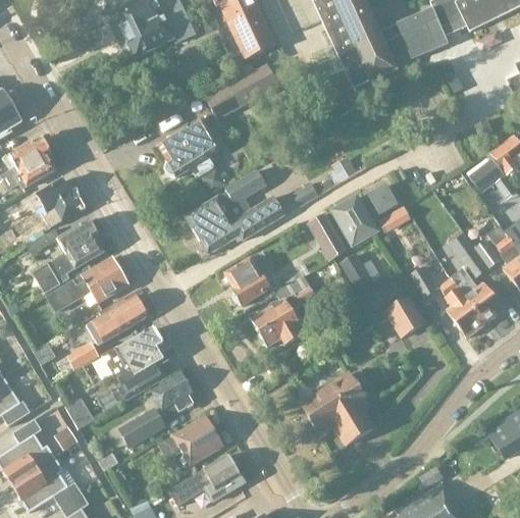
[(175,42),(196,32),(200,30),(196,20),(191,22),(179,0),(140,0),(132,4),(128,0),(116,0),(110,3),(114,12),(113,12),(136,57),(173,39),(175,42)]
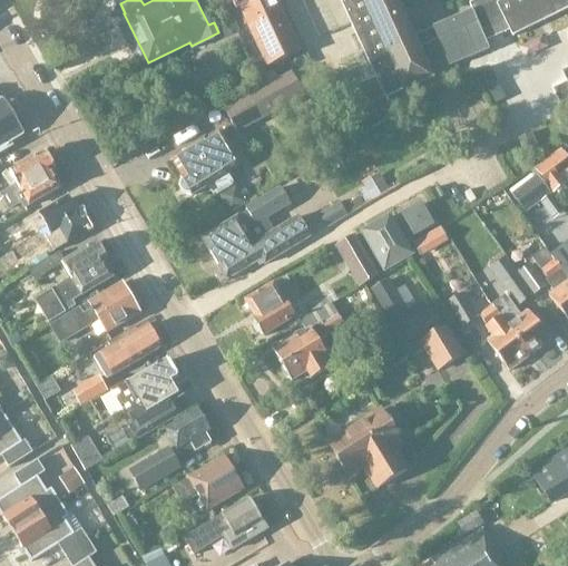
[(233,0),(237,8),(241,6),(268,66),(302,50),(280,0),(233,0)]
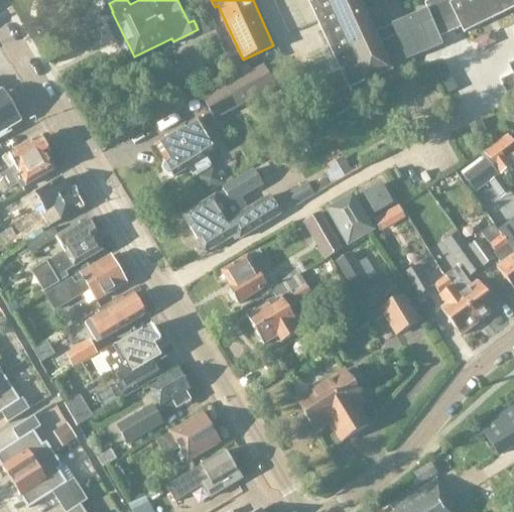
[(350,87),(390,69),(378,41),(395,33),(406,58),(424,50),(408,15),(391,22),(391,24),(374,32),(359,0),(309,0),(341,69),(302,86),(324,122),(357,102),(350,87)]
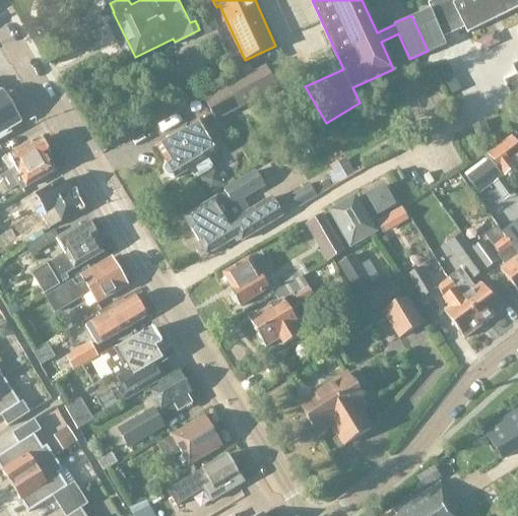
[(431,0),(428,2),(431,7),(411,15),(428,51),(446,43),(442,34),(464,23),(468,31),(517,5),(517,0),(431,0)]
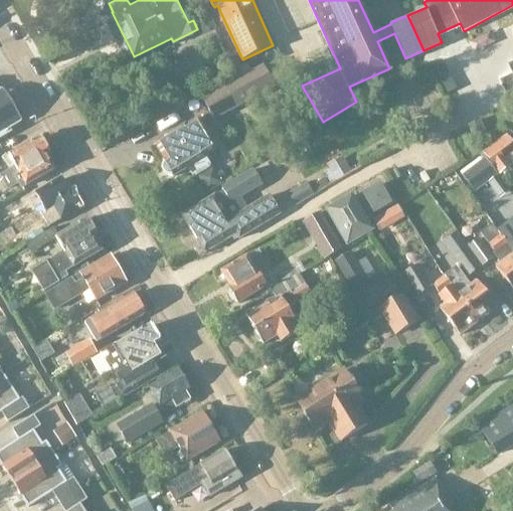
[(203,97),(214,117),(275,84),(265,64),(203,97)]
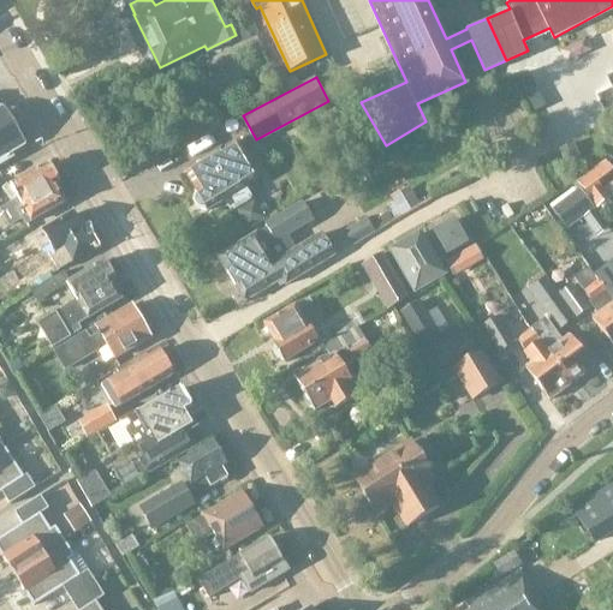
[(0,162),(13,155),(11,150),(27,142),(5,105),(0,107),(0,162)]
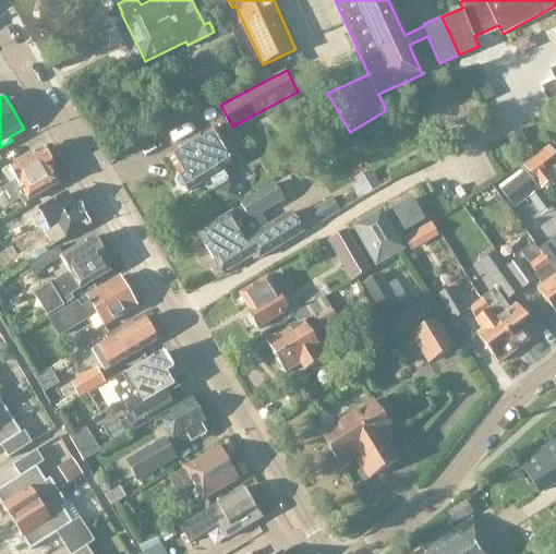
[(177,180),(180,187),(188,188),(189,189),(205,179),(212,189),(230,178),(224,167),(237,159),(216,125),(203,133),(202,132),(169,152),(180,171),(179,171),(179,172),(177,180)]
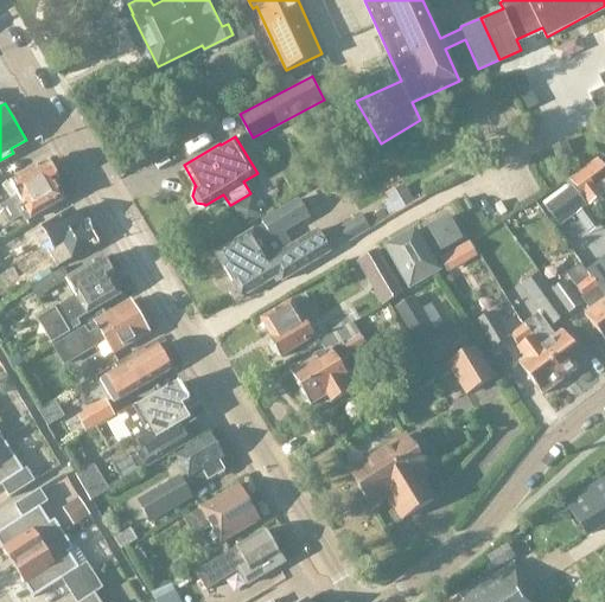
[(604,162),(598,154),(570,177),(573,183),(590,203),(604,191),(604,162)]
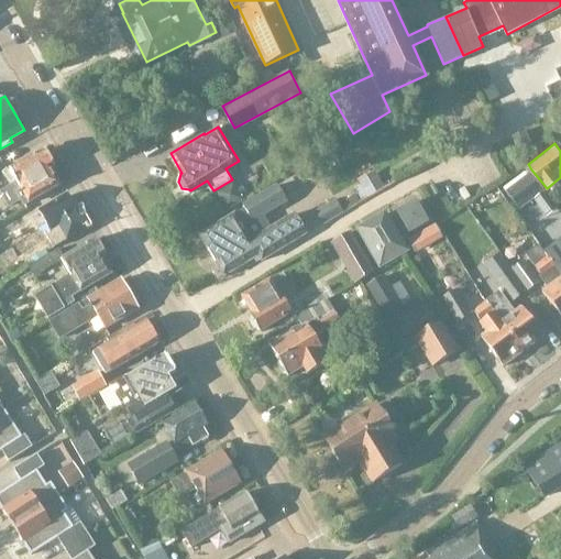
[(17,182),(2,189),(10,203),(21,196),(25,203),(59,183),(51,167),(55,165),(45,148),(10,168),(17,182)]
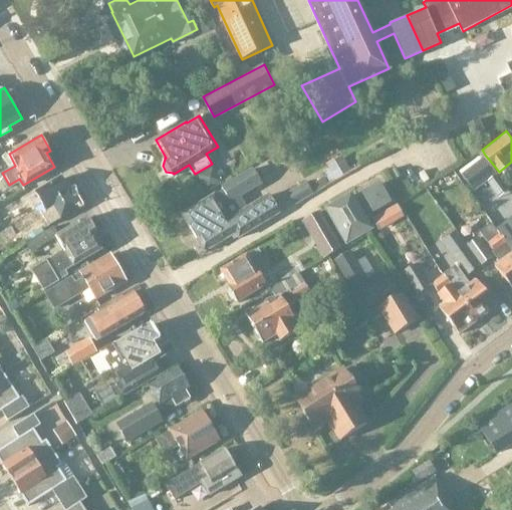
[(323,171),(330,182),(351,169),(342,153),(326,163),(329,167),(323,171)]
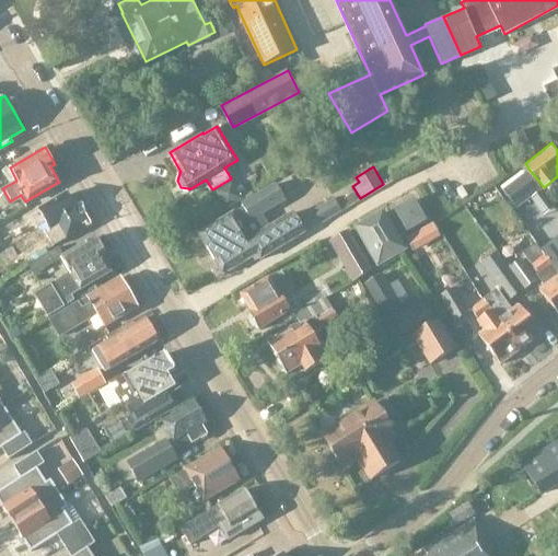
[(544,187),(529,169),(503,187),(518,207),(532,196),(544,187)]
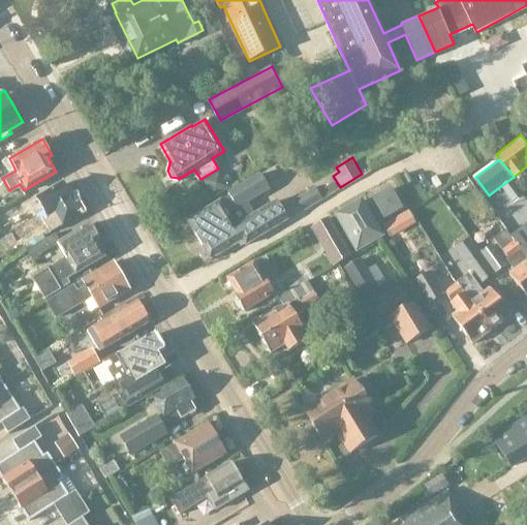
[(236,189),(188,219),(193,228),(199,239),(212,257),(244,238),(247,243),(288,217),(277,198),(251,215),(251,216),(237,224),(233,218),(251,207),(247,201),(269,187),(261,175),(237,190),(236,189)]
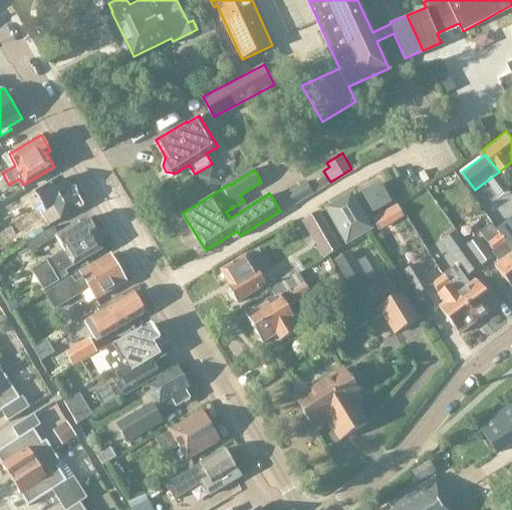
[(12,234),(32,222),(32,223),(44,216),(49,224),(77,208),(69,194),(71,193),(70,192),(71,187),(67,181),(62,179),(61,178),(30,196),(35,205),(5,222),(12,234)]
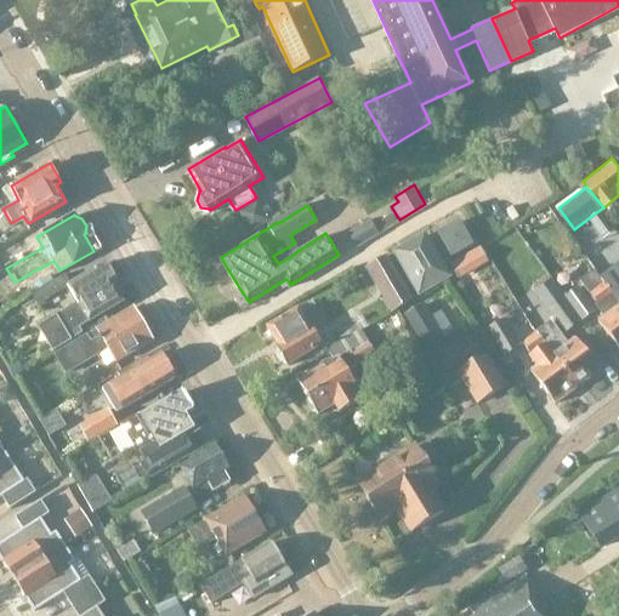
[(358,244),(379,231),(370,217),(348,231),(358,244)]
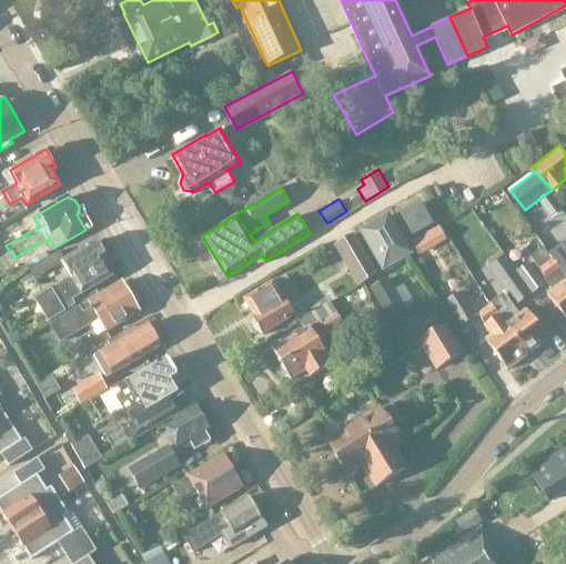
[(414,232),(433,221),(421,201),(402,212),(414,232)]
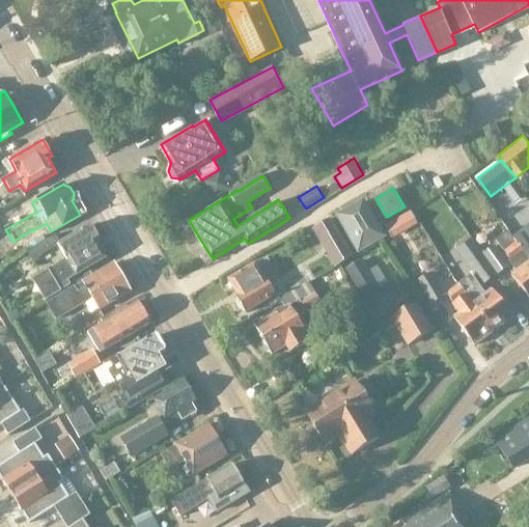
[(0,209),(0,225),(23,211),(16,199),(0,209)]
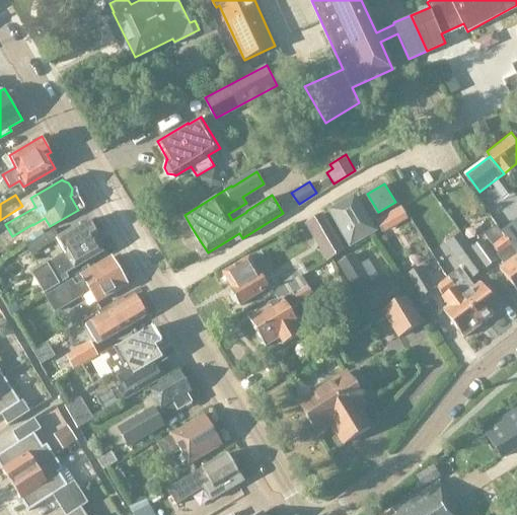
[(331,209),(352,242),(375,228),(355,195),(331,209)]
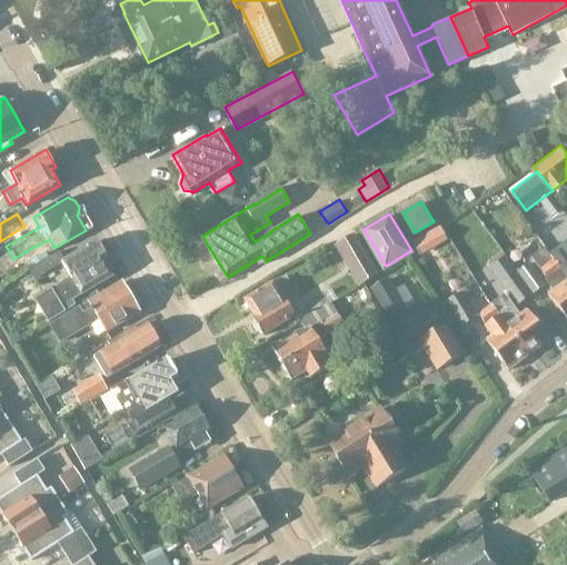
[(379,271),(355,231),(336,243),(360,283),(379,271)]
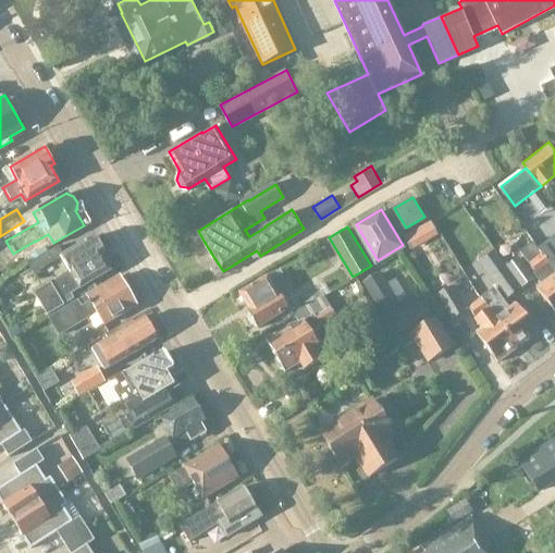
[(40,286),(35,290),(48,312),(54,309),(73,297),(70,292),(78,287),(87,282),(91,280),(109,269),(100,254),(105,252),(95,235),(60,256),(69,271),(41,287),(40,286)]
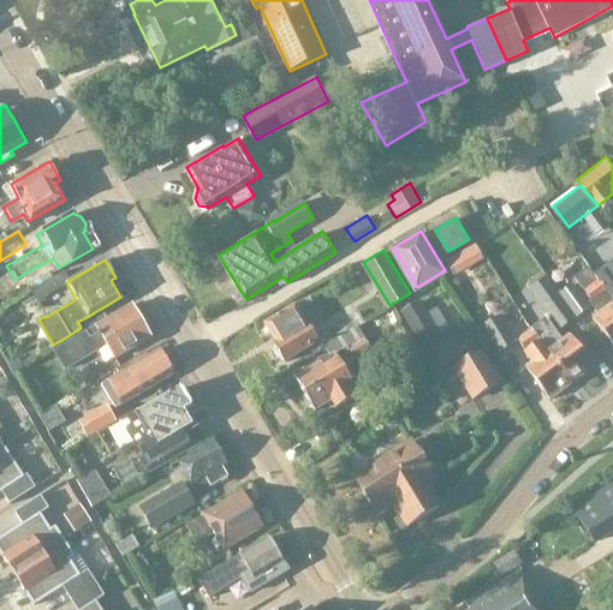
[(612,261),(596,273),(599,277),(608,289),(612,295),(612,261)]
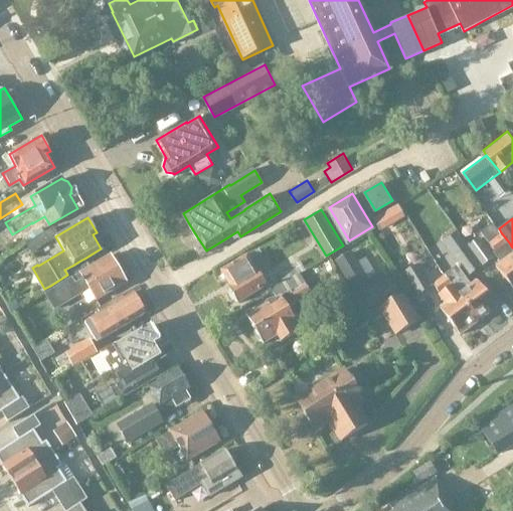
[(501,232),(490,240),(497,250),(509,242),(501,232)]
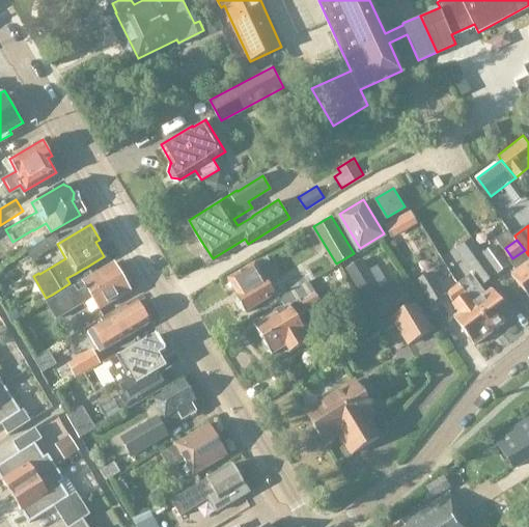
[(495,243),(482,252),(497,273),(510,262),(495,243)]
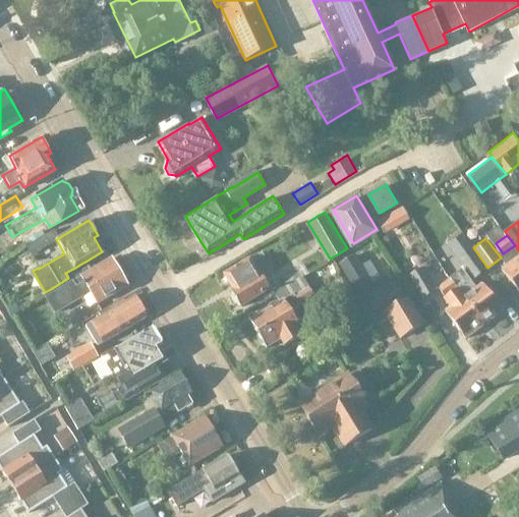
[(502,268),(518,289),(518,250),(515,245),(503,253),(510,262),(502,268)]
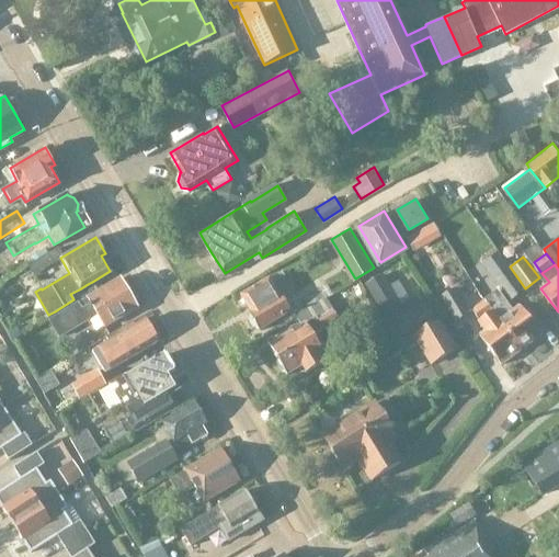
[(511,299),(525,288),(510,266),(494,277),(511,299)]
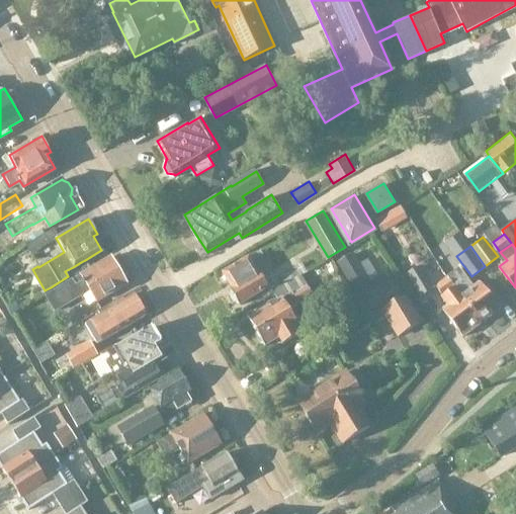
[(269,286),(261,272),(271,266),(261,249),(250,255),(224,271),(233,286),(232,287),(233,288),(231,294),(235,301),(240,302),(241,303),(269,286)]
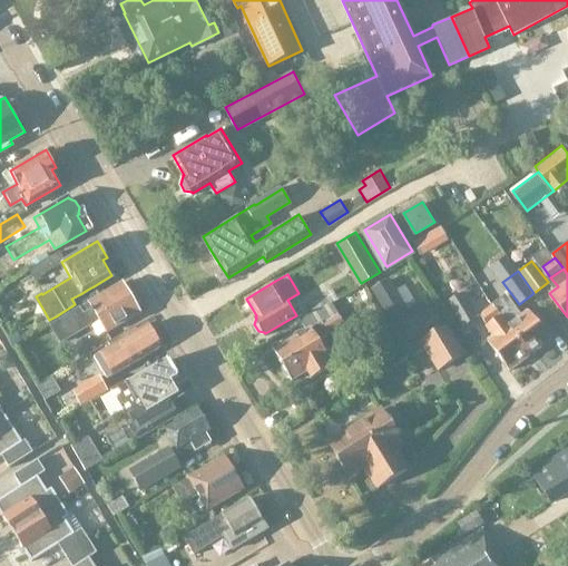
[(411,312),(389,276),(372,286),(393,322),(411,312)]
